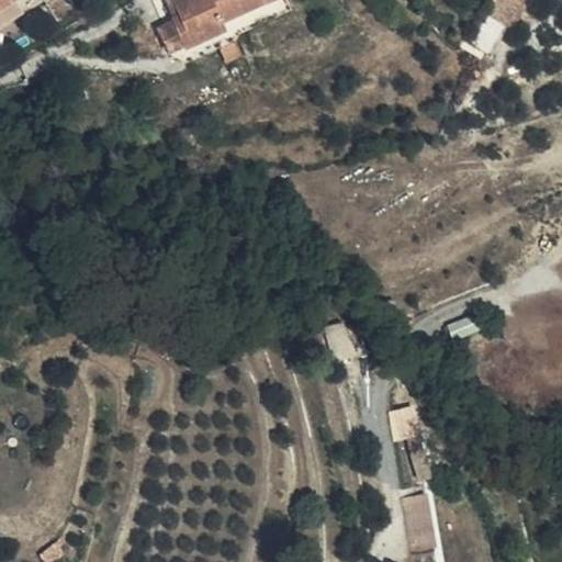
[(18,0),(0,0),(0,26),(24,11),(18,0)]
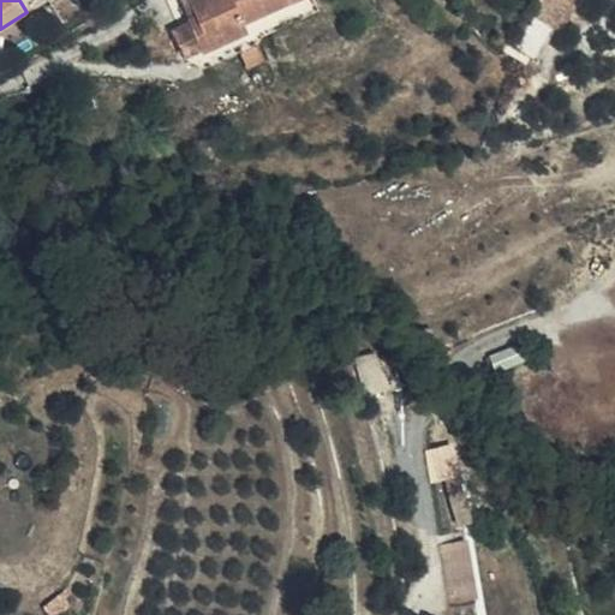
[(190,18),(204,53),(250,31),(246,23),(291,3),(288,0),(190,0),(197,15),(190,18)]
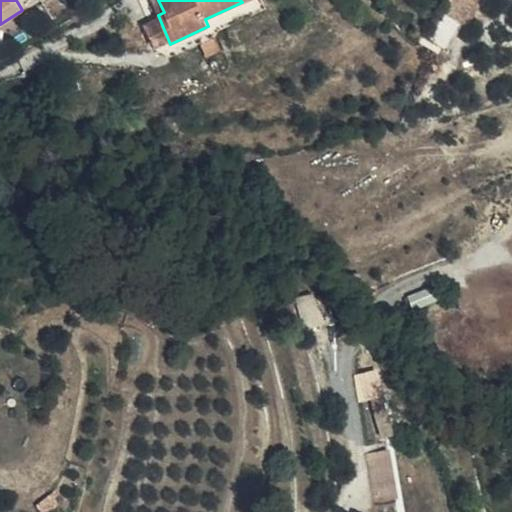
[(461,0),(456,11),(479,24),(491,0),(461,0)]
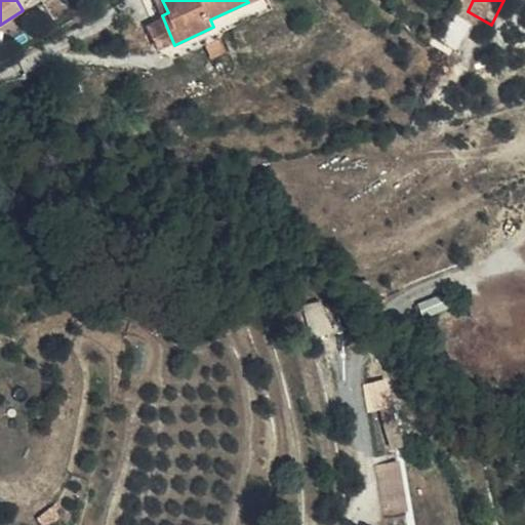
[(213,27),(174,45),(178,54),(218,38),(213,27)]
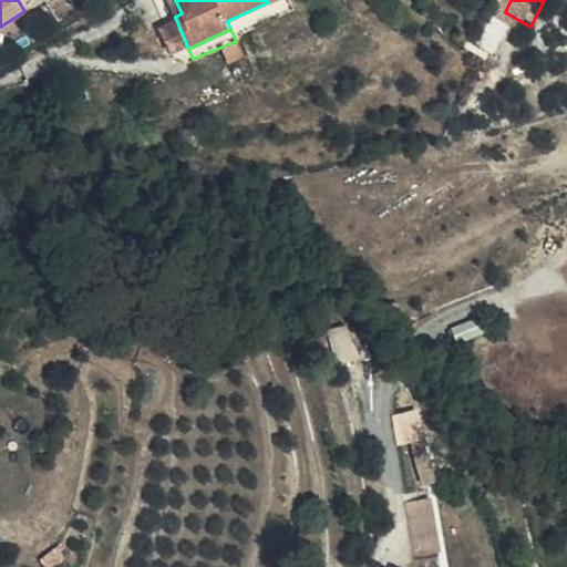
[(485,313),(455,326),(462,340),(492,329),(485,313)]
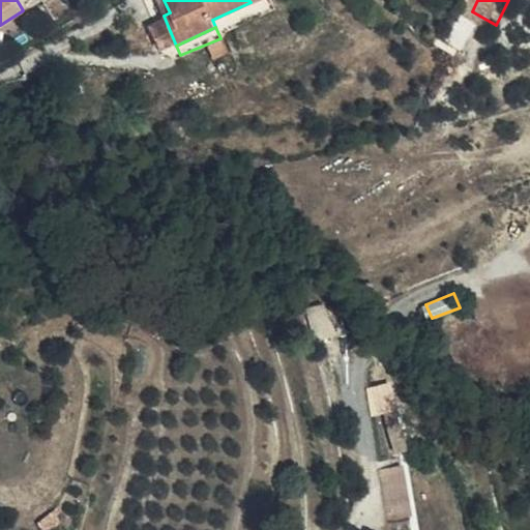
[(392,383),(370,387),(374,411),(396,407),(392,383)]
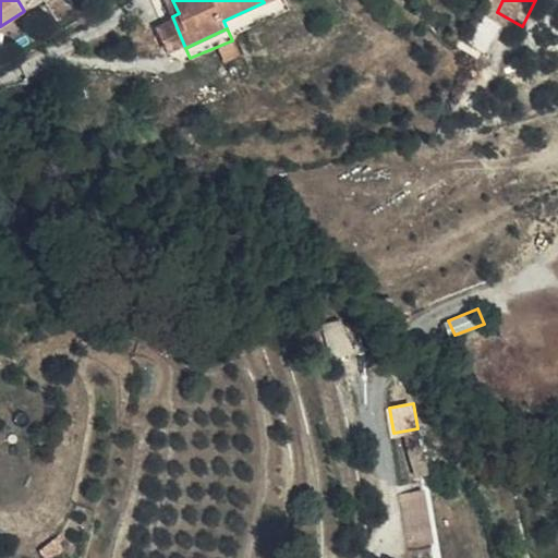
[(429,475),(416,431),(403,435),(415,478),(429,475)]
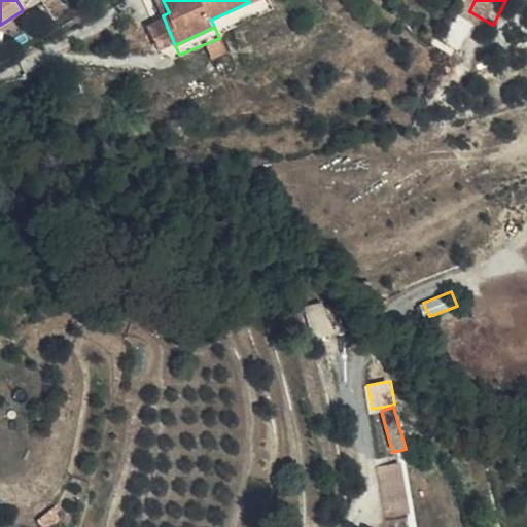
[(408,513),(399,464),(378,467),(386,517),(408,513)]
